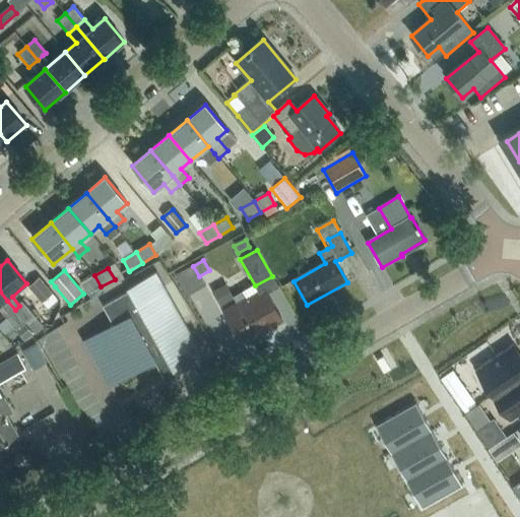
[(86,342),(110,384),(164,353),(174,371),(201,354),(156,273),(128,289),(129,292),(103,306),(114,327),(86,342)]
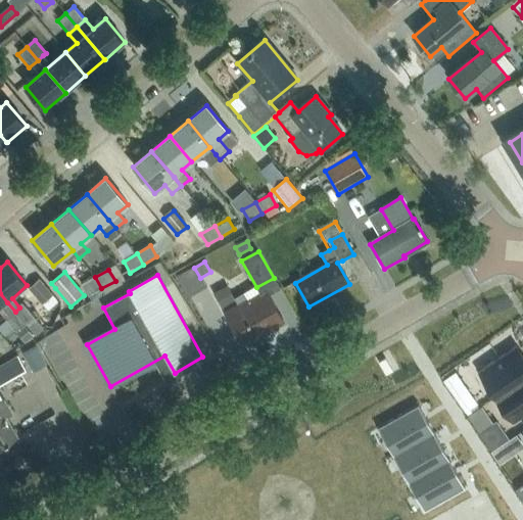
[(88,296),(101,288),(95,277),(82,285),(88,296)]
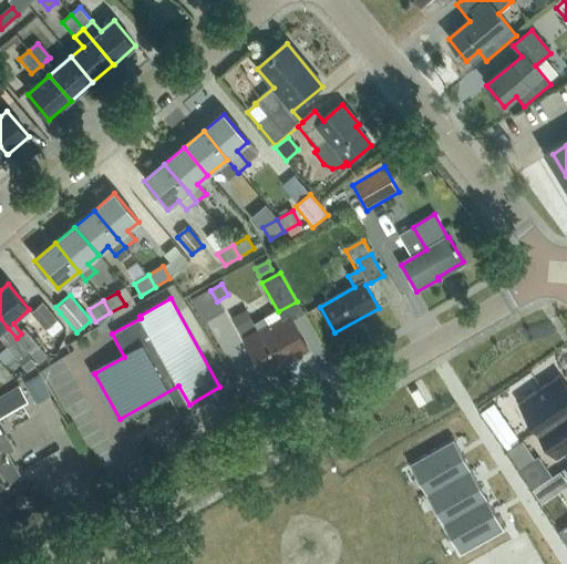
[(58,320),(43,304),(31,315),(45,331),(58,320)]
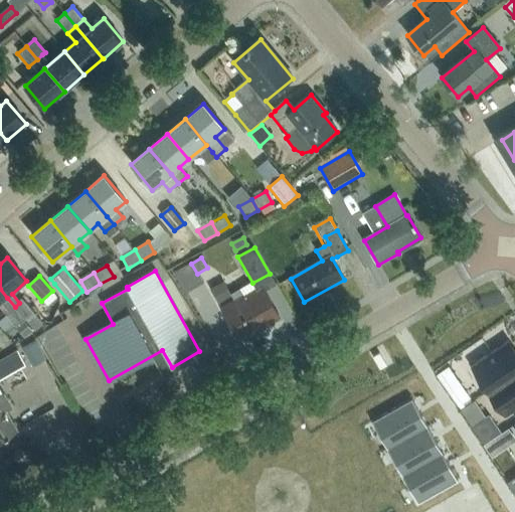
[(232,298),(223,283),(210,290),(219,305),(232,298)]
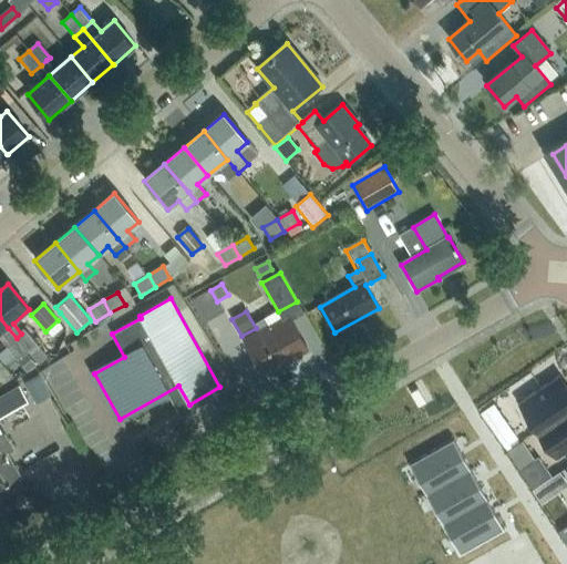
[(0,318),(0,334),(2,332),(10,342),(16,338),(17,338),(8,328),(0,318)]
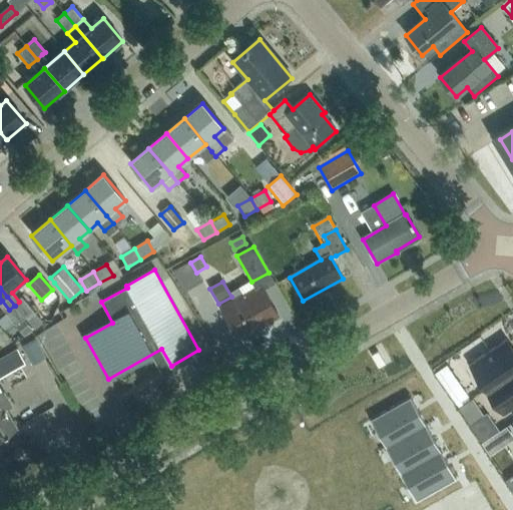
[(259,327),(278,316),(263,290),(254,294),(252,290),(243,296),(239,289),(229,294),(233,301),(220,309),(237,339),(240,337),(239,336),(258,326),(259,327)]
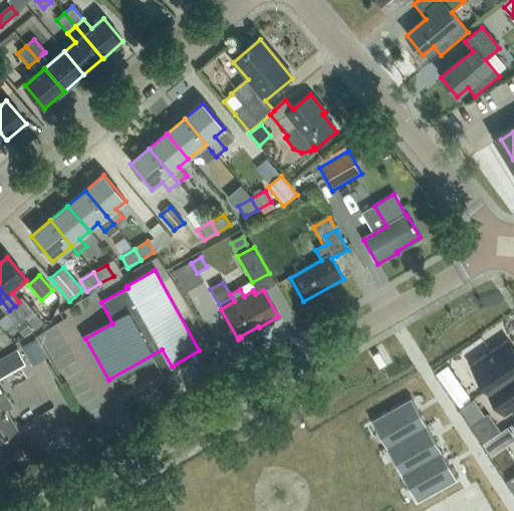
[(22,299),(19,302),(15,306),(14,306),(25,319),(33,312),(22,299)]
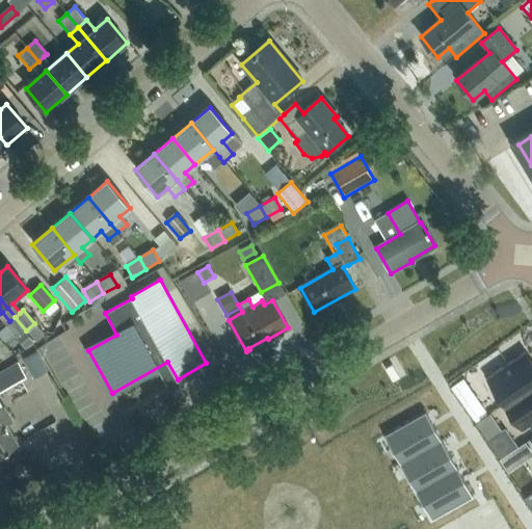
[(25,332),(26,331),(15,317),(9,321),(6,324),(18,338),(25,332)]
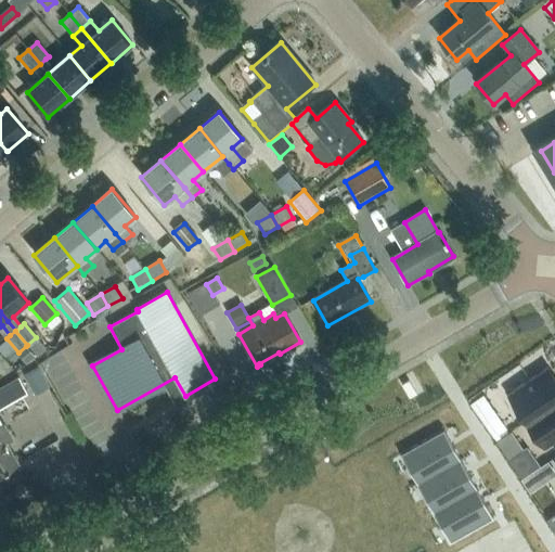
[(27,345),(38,358),(48,350),(36,337),(27,345)]
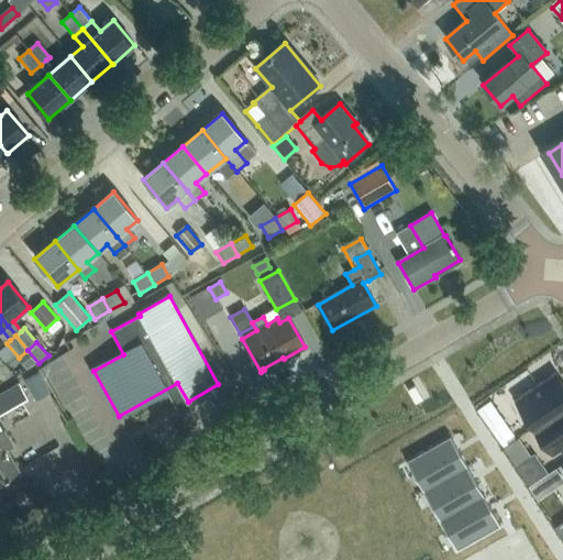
[(19,358),(18,358),(28,370),(36,363),(26,351),(19,358)]
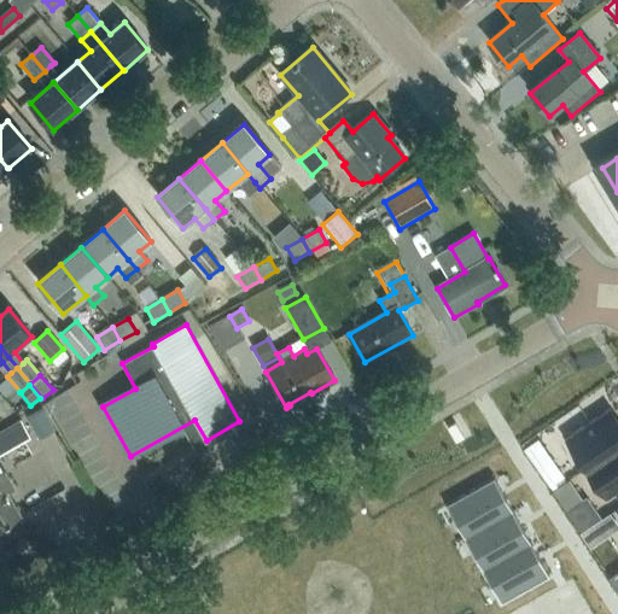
[(587,469),(617,448),(617,421),(610,409),(566,439),(587,469)]
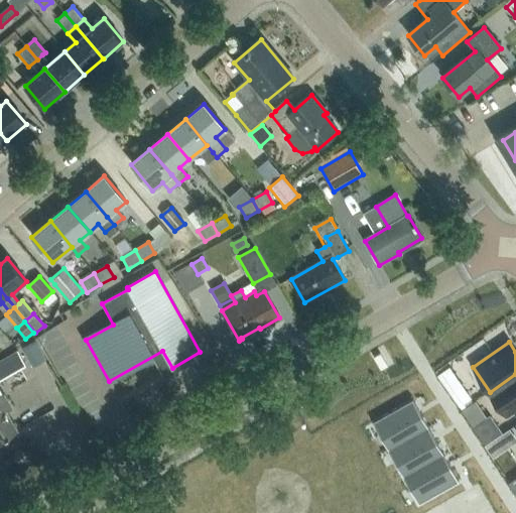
[(46,361),(36,343),(22,352),(32,369),(46,361)]
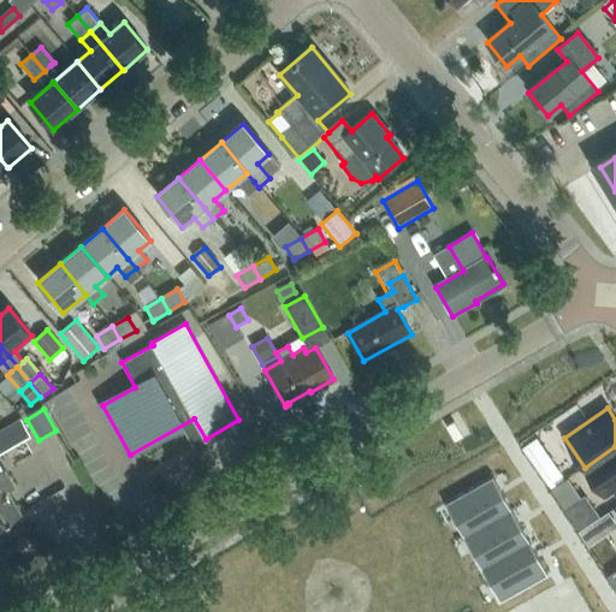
[(22,423),(0,435),(0,453),(30,437),(22,423)]
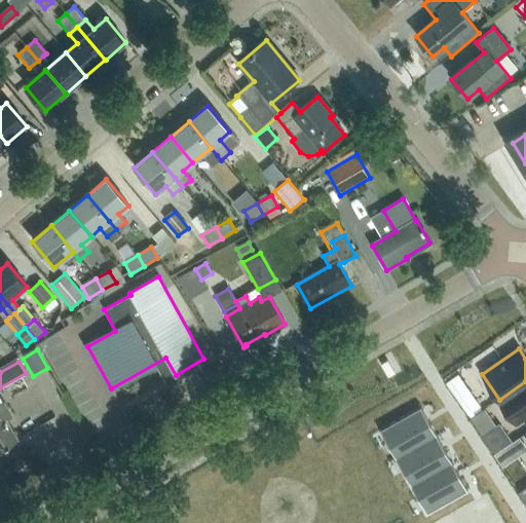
[(458,376),(446,384),(470,419),(481,412),(479,409),(480,408),(458,376)]
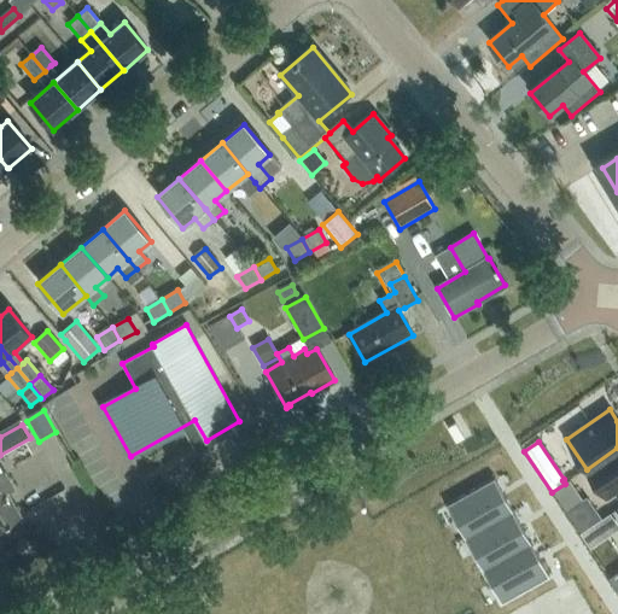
[(617,448),(587,469),(607,500),(617,491),(617,448)]
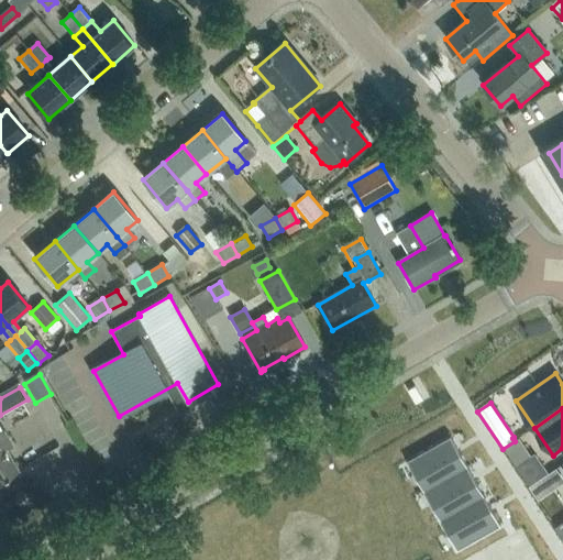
[(0,435),(0,482),(19,471),(8,451),(13,448),(4,432),(0,435)]
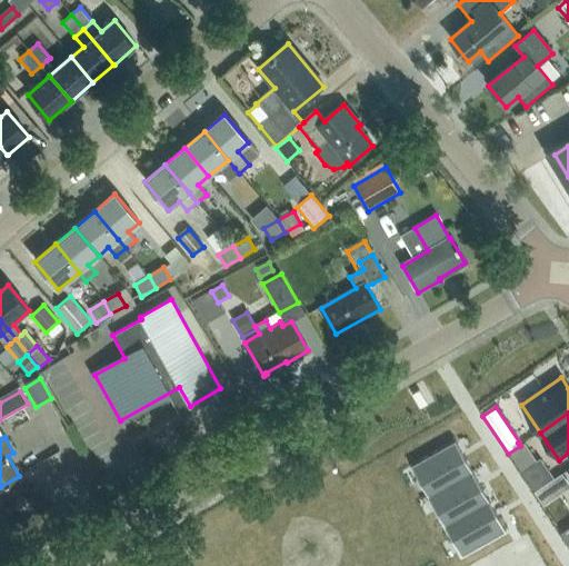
[(411,467),(428,497),(472,473),(456,442),(411,467)]
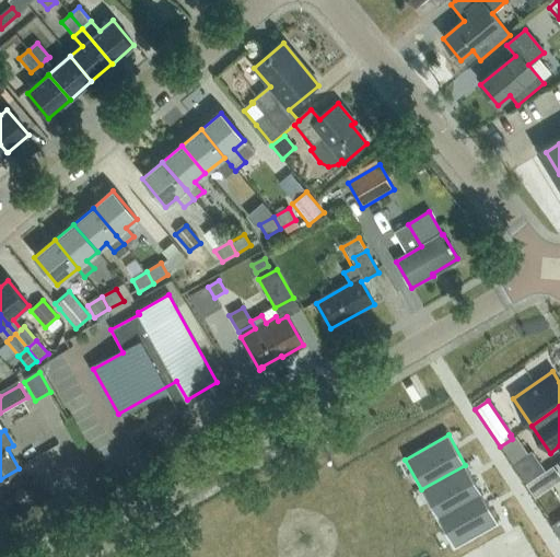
[(528,455),(513,465),(526,485),(543,474),(545,473),(532,452),(528,455)]
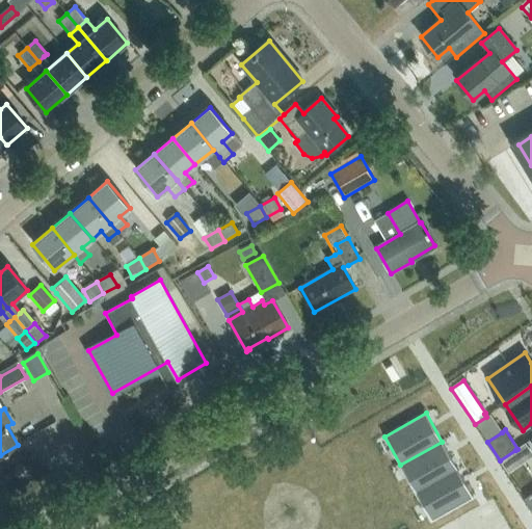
[(416,493),(457,469),(442,442),(400,465),(416,493)]
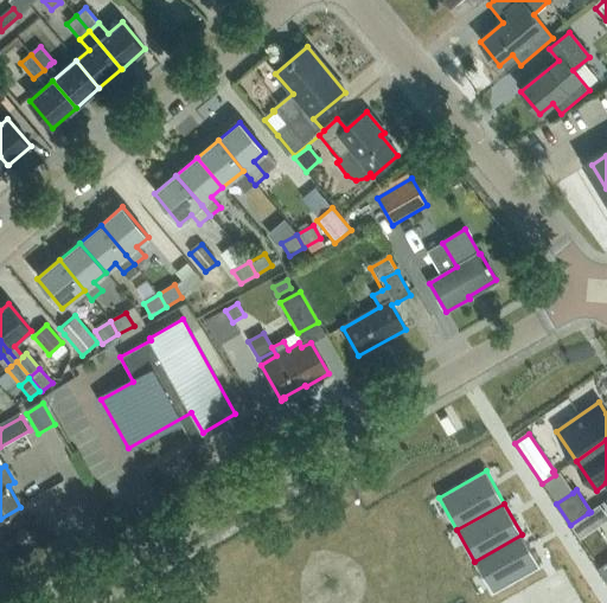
[(588,513),(570,525),(580,540),(598,528),(588,513)]
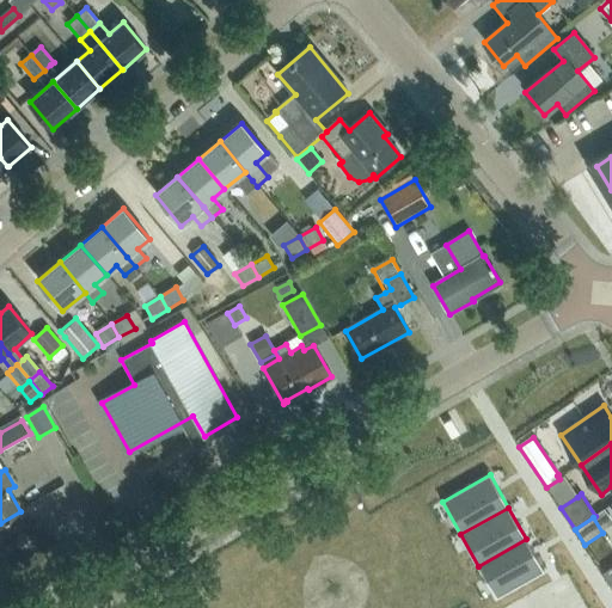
[(544,571),(526,539),(478,566),(496,599),(544,571)]
